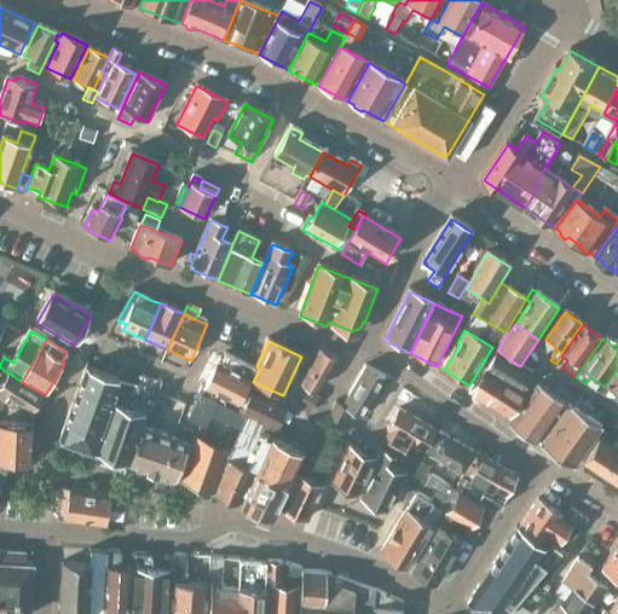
[(301,387),(309,392),(312,393),(315,387),(319,391),(333,366),(334,366),(338,358),(323,352),(318,354),(301,387)]
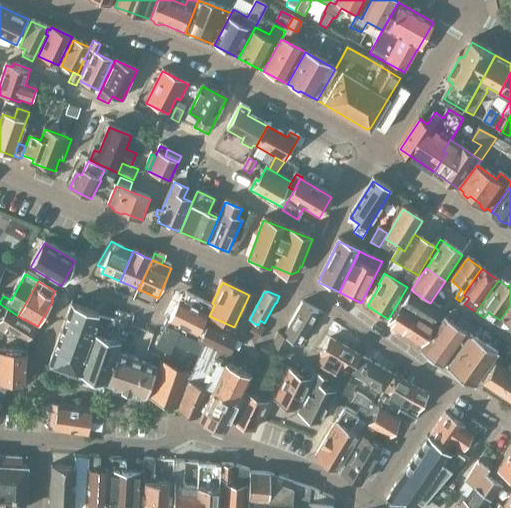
[(405,300),(400,308),(409,313),(416,318),(430,326),(440,309),(430,303),(411,292),(405,300)]
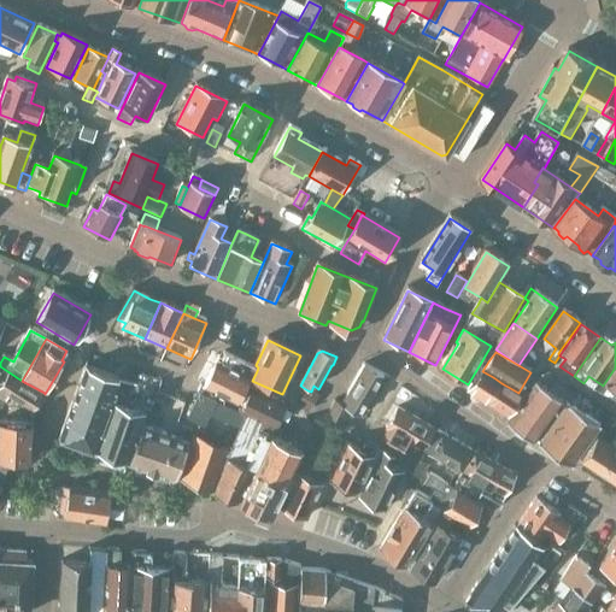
[(200,387),(198,393),(200,394),(216,401),(218,396),(238,406),(240,401),(242,402),(244,399),(241,398),(246,388),(251,380),(252,381),(257,371),(224,354),(222,359),(220,358),(218,358),(203,389),(200,387)]
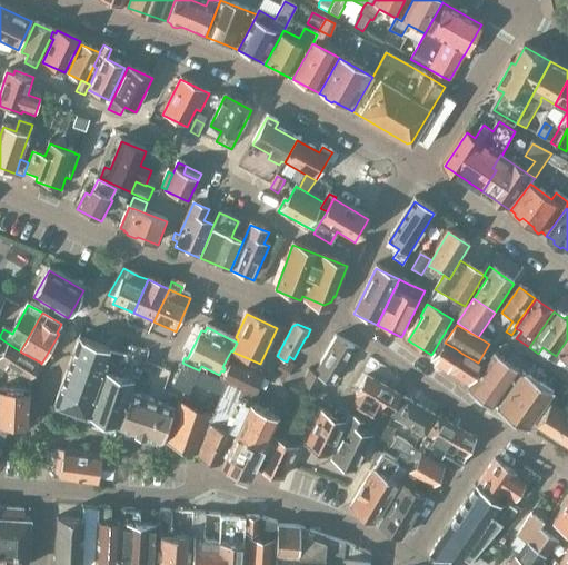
[(302,386),(315,393),(321,379),(332,386),(354,348),(336,338),(316,375),(309,372),(302,386)]
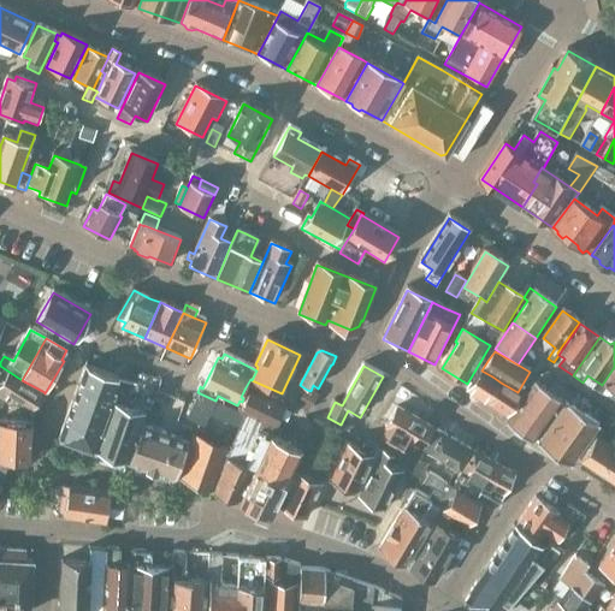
[(614,367),(602,385),(607,390),(614,395),(614,367)]
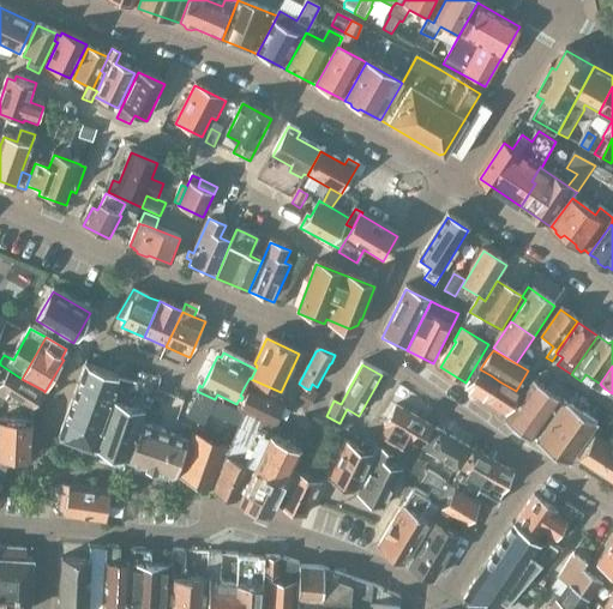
[(126,399),(132,402),(138,386),(118,379),(119,379),(85,367),(59,439),(94,451),(110,406),(120,409),(122,410),(126,399)]
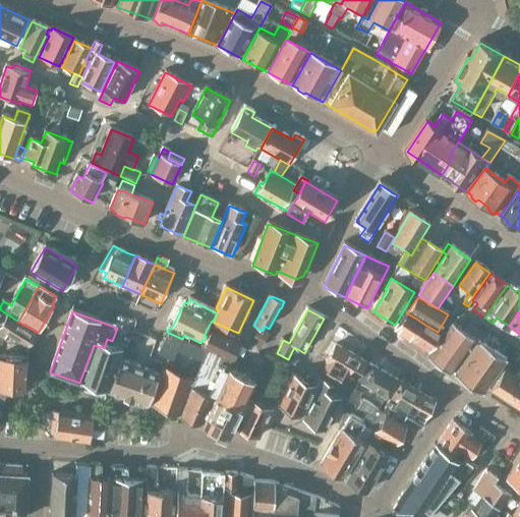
[(407,313),(395,333),(411,343),(423,324),(416,319),(407,313)]
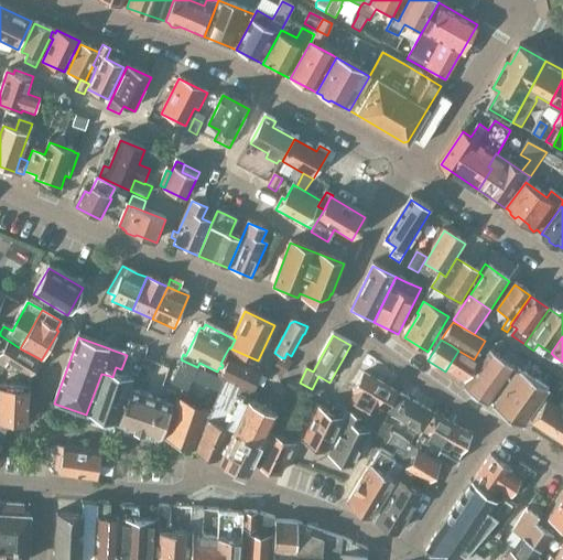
[(10,342),(0,357),(0,365),(6,369),(9,365),(31,378),(40,364),(39,363),(41,359),(20,348),(10,342)]
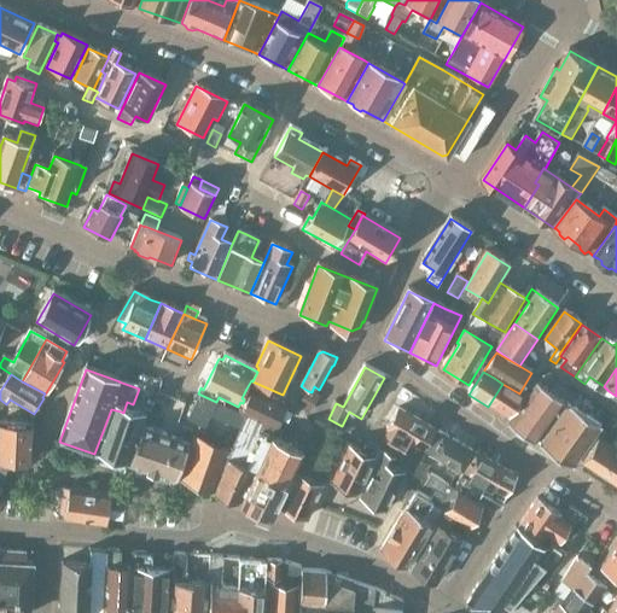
[(502,384),(488,407),(510,420),(524,397),(519,393),(502,384)]
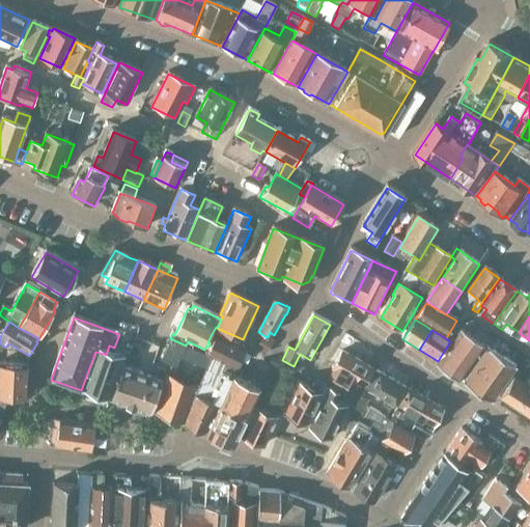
[(483,347),(462,331),(438,366),(461,382),(483,347)]
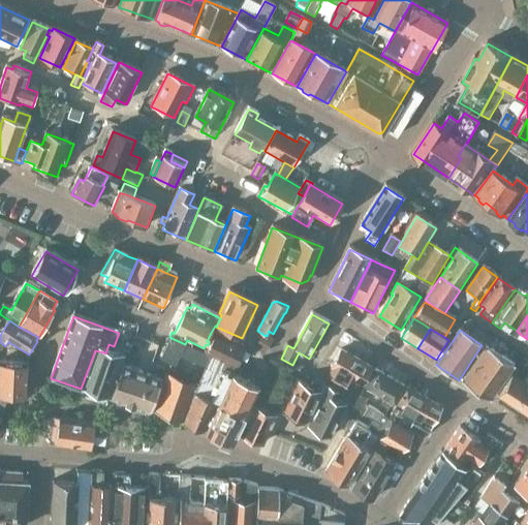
[(205,354),(211,357),(235,368),(244,348),(215,334),(205,354)]
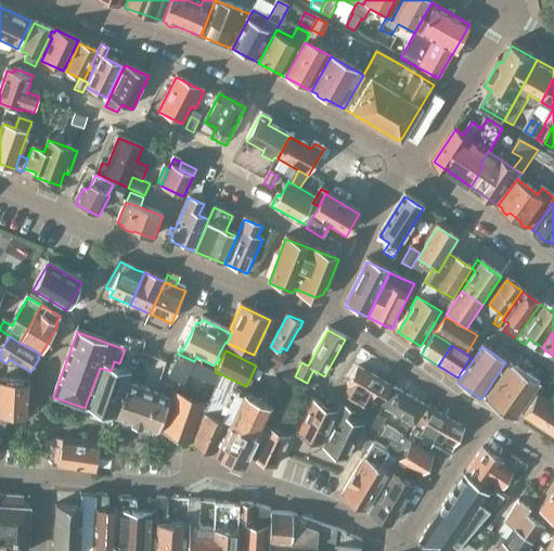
[(280,353),(277,351),(267,367),(278,373),(287,358),(280,353)]
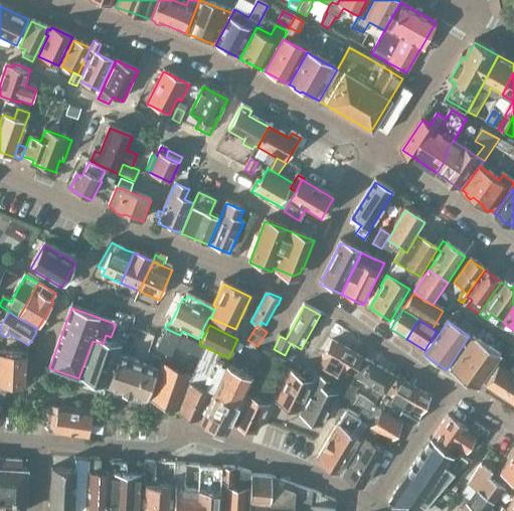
[(162,340),(157,350),(164,354),(166,355),(170,357),(180,335),(167,329),(167,330),(162,340)]
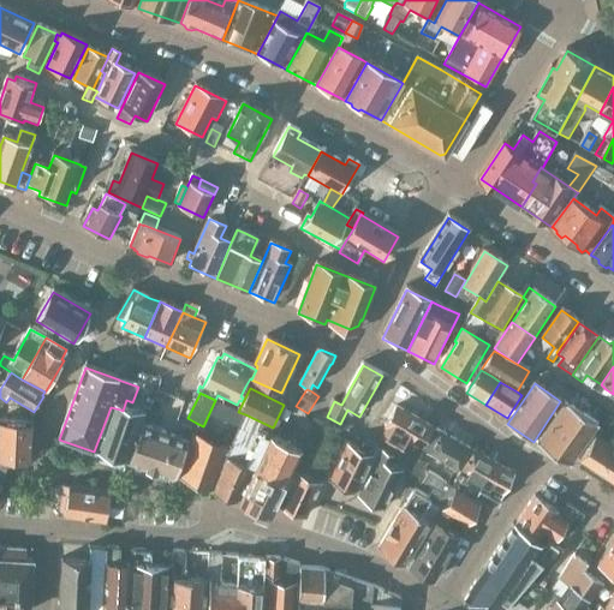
[(111,407),(94,452),(95,452),(95,450),(127,462),(145,413),(132,408),(133,404),(132,402),(126,400),(123,411),(120,410),(111,407)]
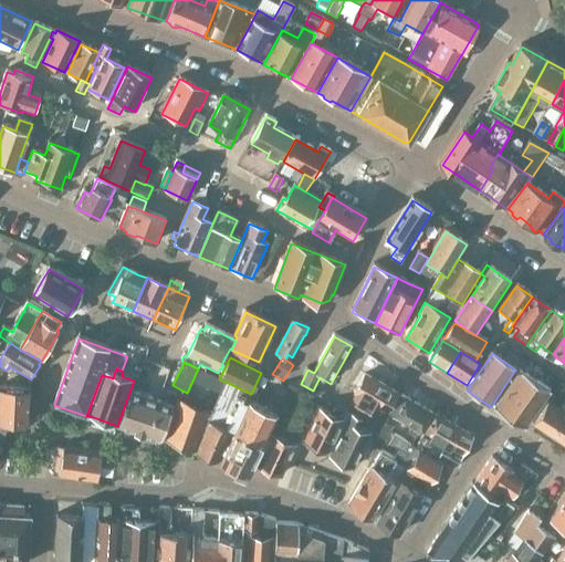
[(534,424),(546,404),(543,402),(550,392),(520,372),(494,409),(524,429),(530,420),(534,424)]
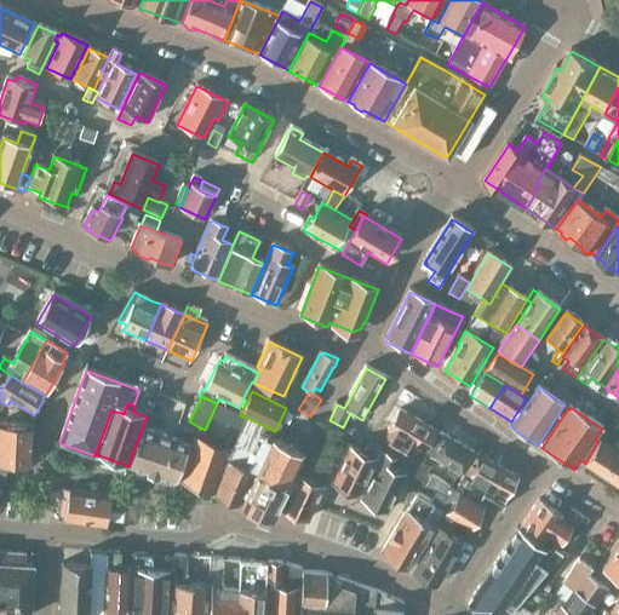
[(424,453),(436,432),(400,412),(388,434),(389,434),(383,444),(407,458),(413,447),(424,453)]
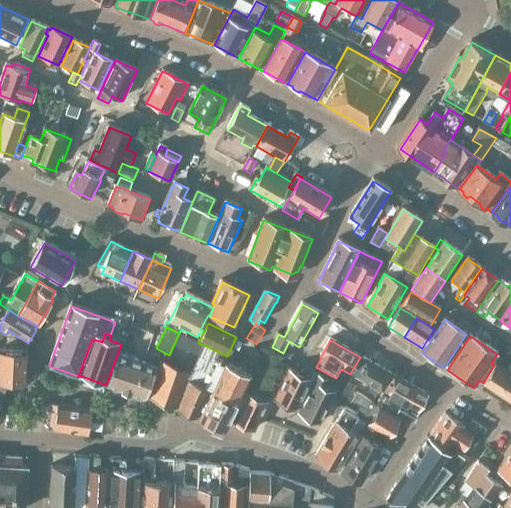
[(227,356),(204,345),(195,369),(190,382),(189,381),(177,409),(176,411),(196,419),(209,390),(210,389),(213,390),(225,364),(227,356)]
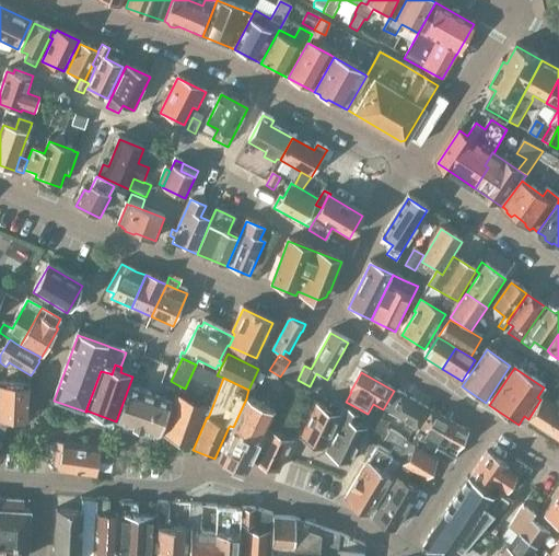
[(207,383),(202,395),(213,398),(218,386),(207,383)]
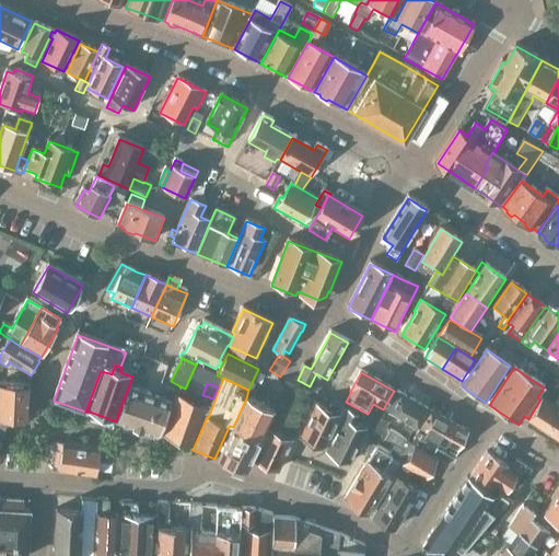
[(0,437),(1,439),(9,419),(27,420),(28,386),(0,385),(0,437)]
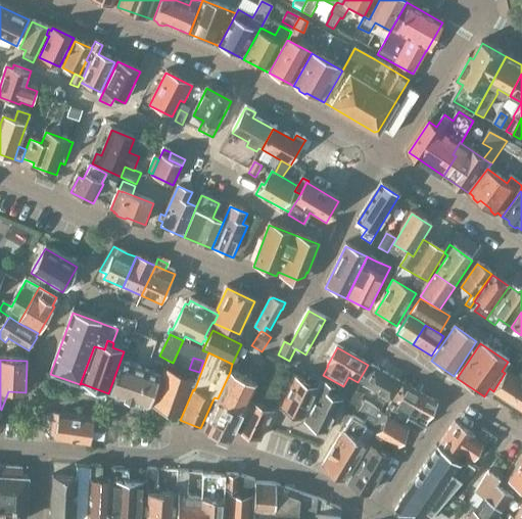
[(121,363),(109,394),(148,408),(159,376),(162,369),(157,367),(154,374),(121,363)]
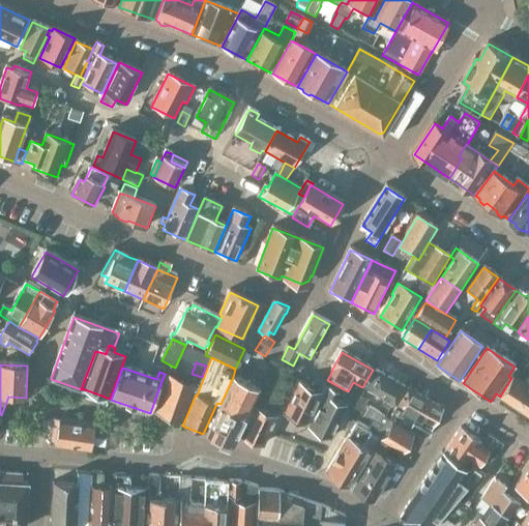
[(373,370),(362,387),(361,388),(393,406),(395,407),(395,406),(405,388),(373,370)]
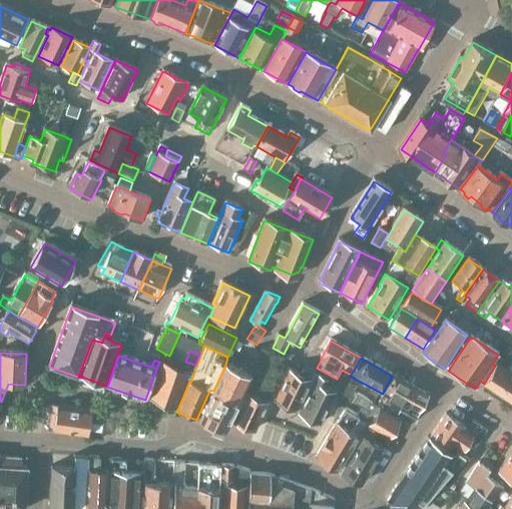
[(161,363),(148,399),(177,410),(189,382),(190,383),(195,370),(181,364),(179,369),(162,363),(161,363)]
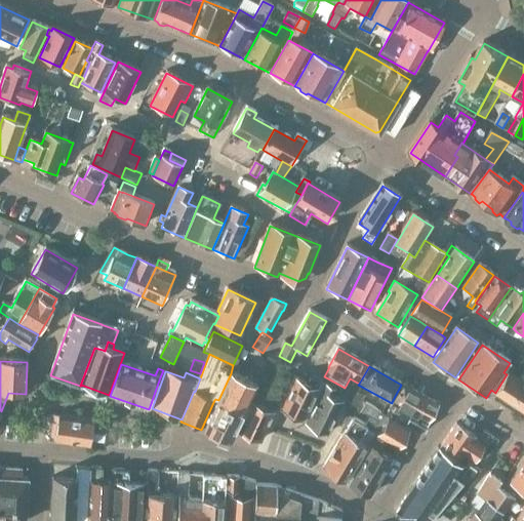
[(231,373),(218,400),(244,411),(253,392),(257,385),(235,374),(231,373)]
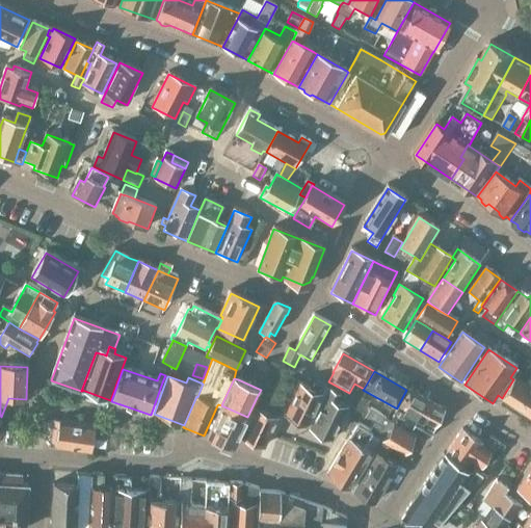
[(530,389),(514,378),(513,379),(502,398),(501,399),(530,418),(530,389)]
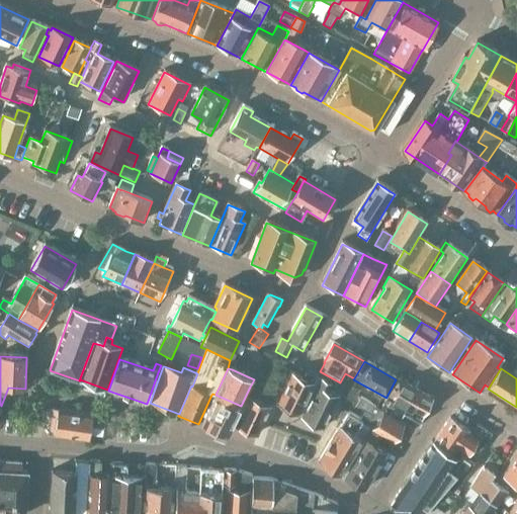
[(317,387),(321,378),(320,378),(308,372),(304,379),(290,373),(276,405),(302,417),(316,386),(317,387)]
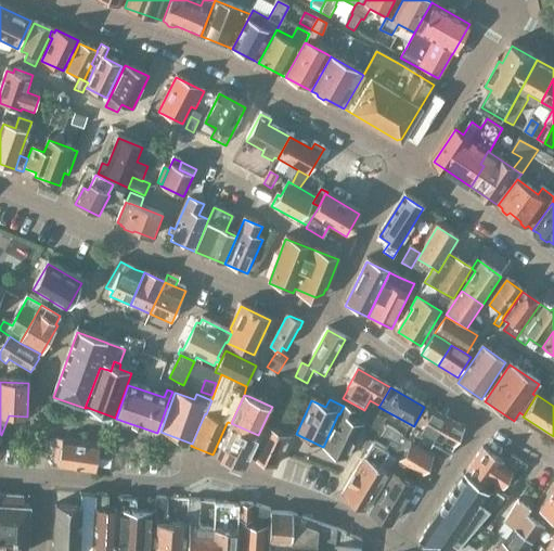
[(338,413),(323,447),(322,449),(346,460),(362,425),(350,419),(355,411),(344,406),(339,414),(338,413)]
